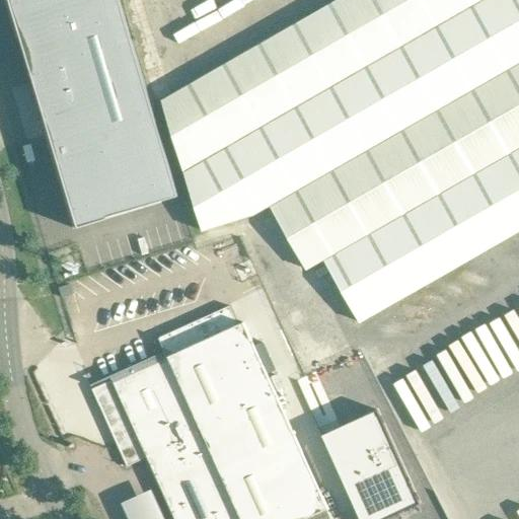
[(3,0),(16,40),(22,38),(28,58),(43,54),(44,54),(84,42),(102,102),(41,121),(73,228),(178,197),(119,0),(3,0)]
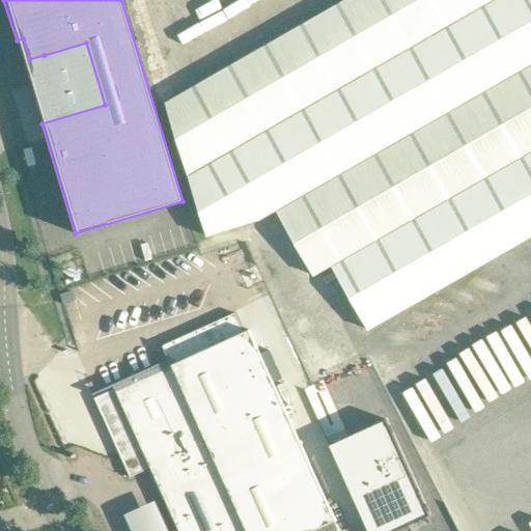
[(208,238),(275,213),(312,278),(332,267),(368,330),(530,236),(530,0),(344,0),(165,103),(208,238)]
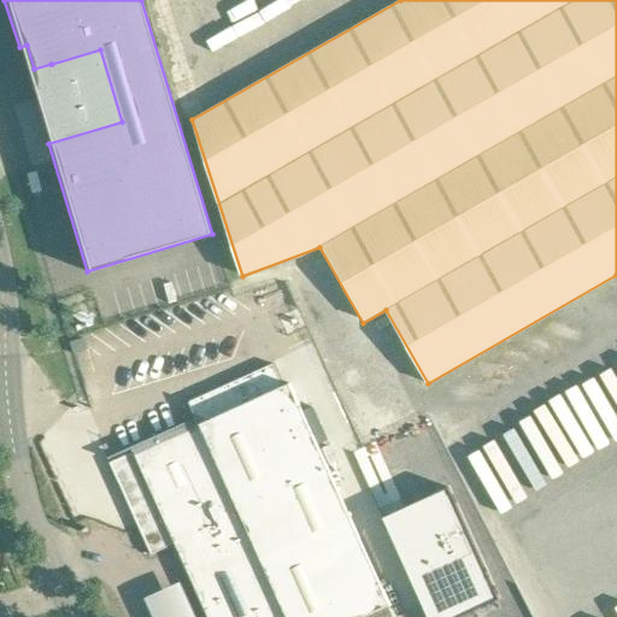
[(135,452),(111,463),(152,554),(175,544),(207,616),(395,616),(289,383),(304,377),(294,356),(191,403),(198,418),(133,447),(135,452)]
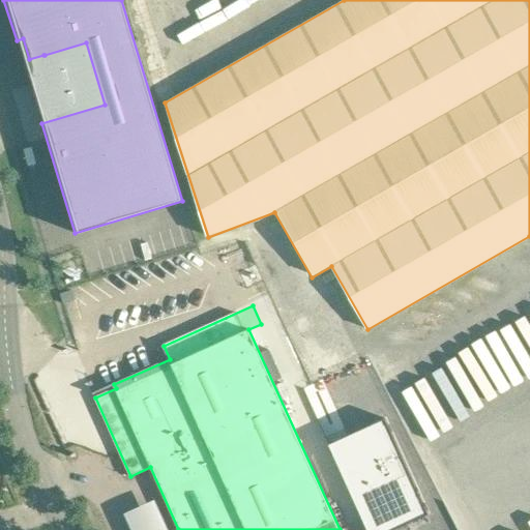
[(385,419),(328,445),(366,529),(394,529),(429,514),(385,419)]
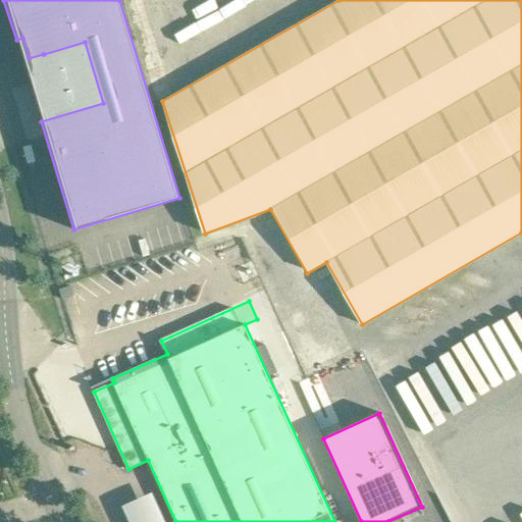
[(160,521),(146,487),(117,501),(126,521),(160,521)]
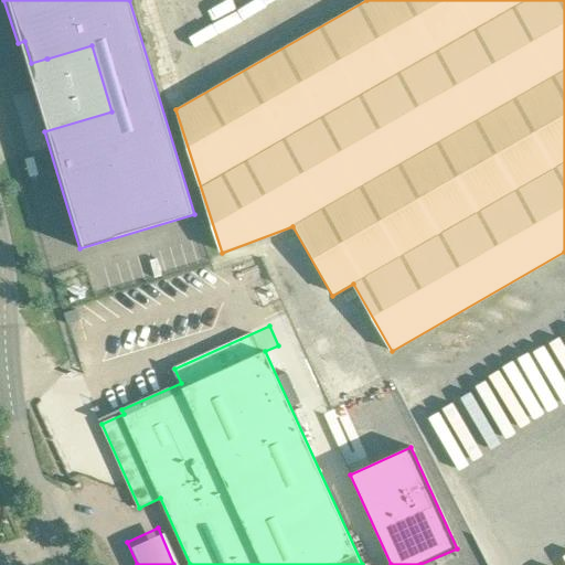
[(490,564),(503,564),(503,563),(500,564),(490,545),(482,548),(490,564)]
